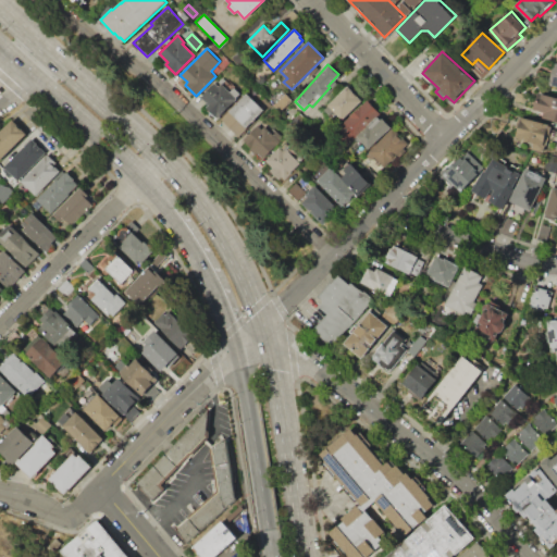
[(214,83),(218,86),(221,83),(230,91),(234,88),(240,95),(218,119),(207,108),(209,106),(200,97),(214,83)]
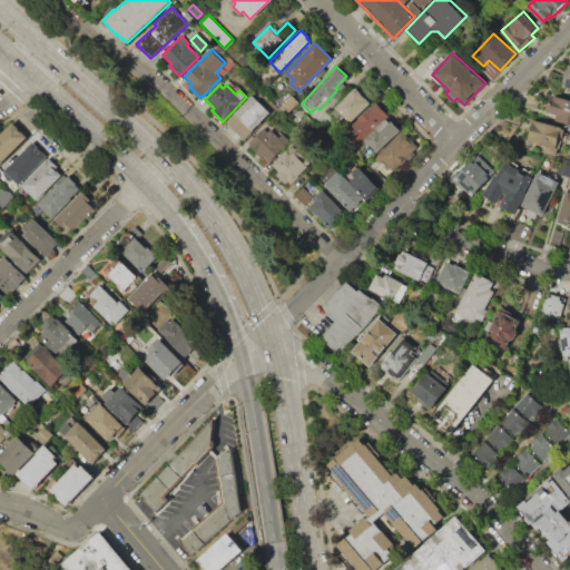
[(354,87),(370,102),(352,123),(335,107),(354,87)]
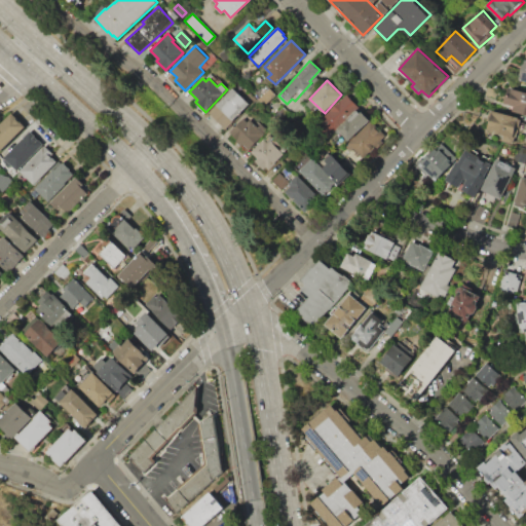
[(487,87),(500,90),(498,98),(486,95),(487,87)]
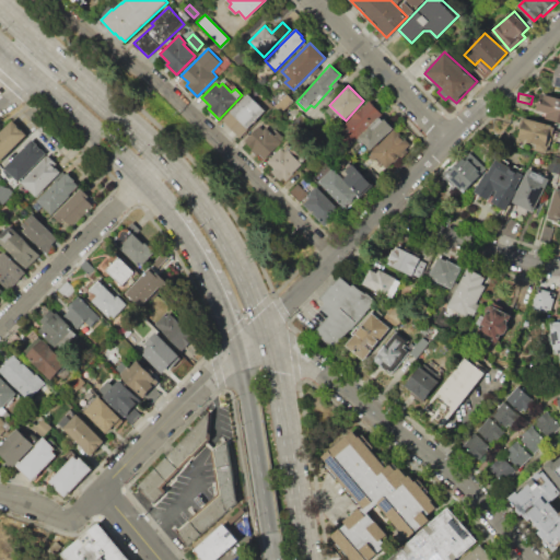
[(545,93),(559,97),(559,120),(546,117),(547,113),(537,111),(539,102),(543,103),(545,93)]
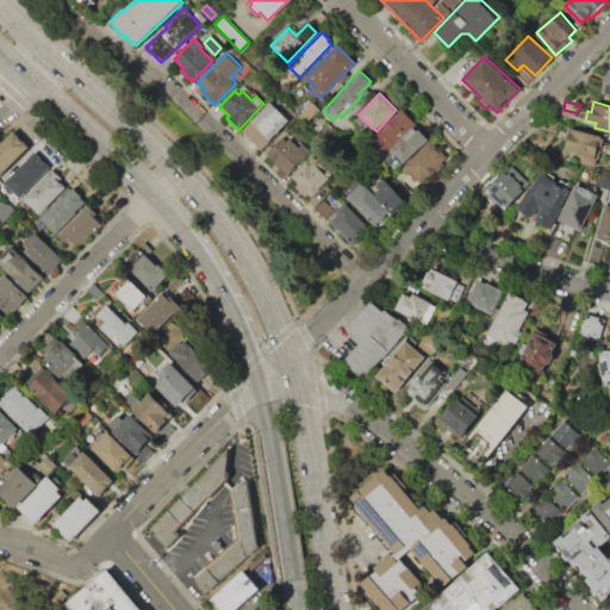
[(271,103),(288,120),(269,139),(251,122),(271,103)]
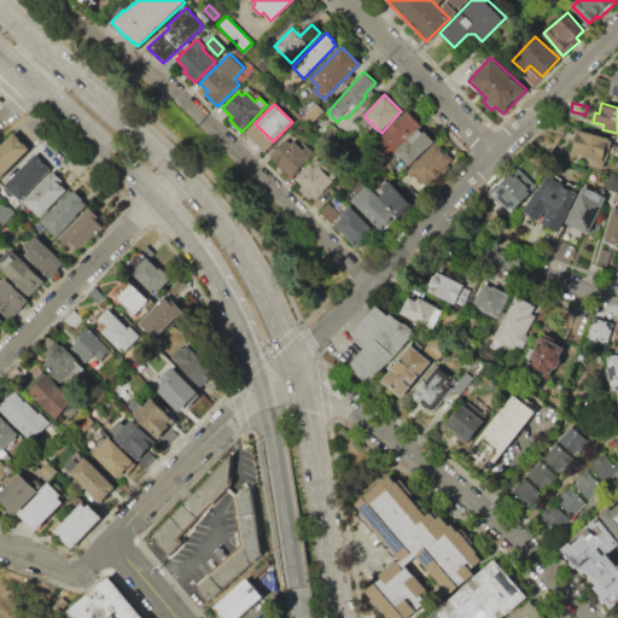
[(404,110),(420,123),(391,156),(384,149),(385,147),(380,143),(382,140),(379,138),(404,110)]
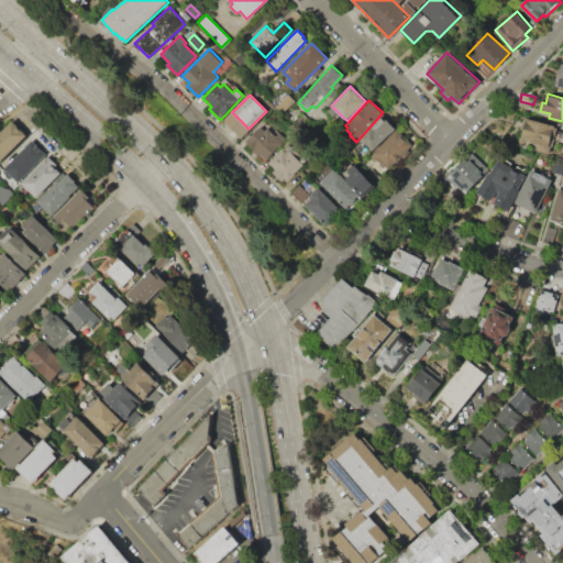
[(223,120),(230,113),(247,130),(240,138),(223,120)]
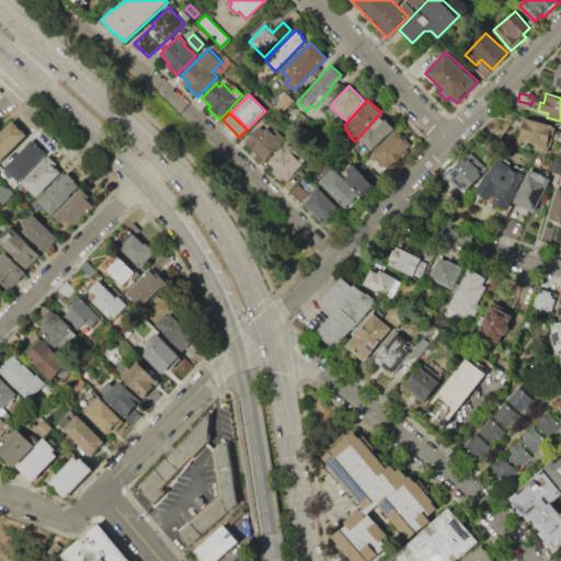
[(380,116),(385,121),(387,119),(395,128),(371,150),(359,137),(380,116)]
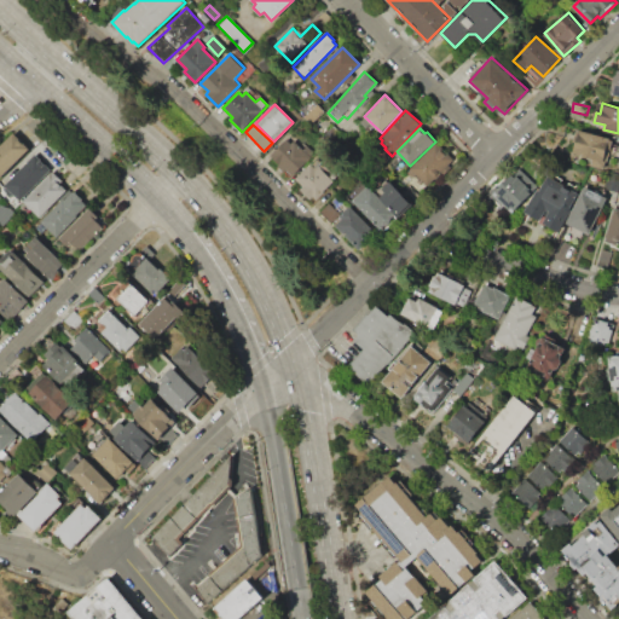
[(580,129),(613,138),(605,171),(590,167),(593,158),(574,154),(580,129)]
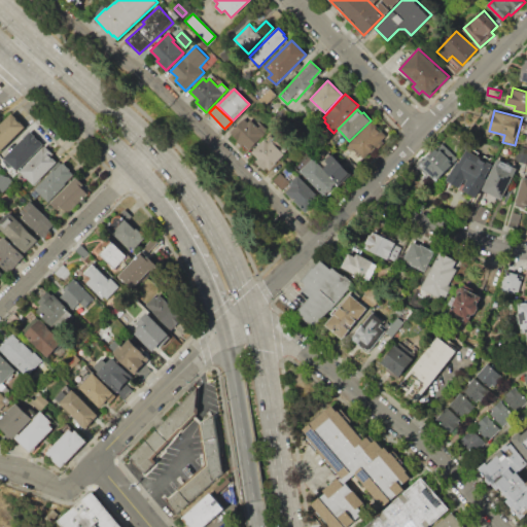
[(25,126),(0,150),(0,126),(12,113),(25,126)]
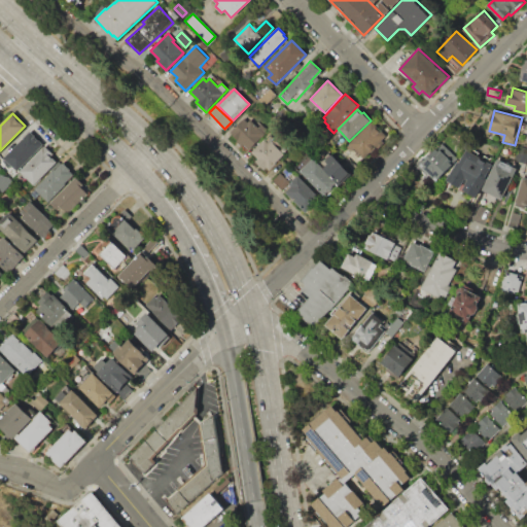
[(244,117),(249,123),(251,119),(258,127),(260,125),(268,131),(248,150),(231,132),(244,117)]
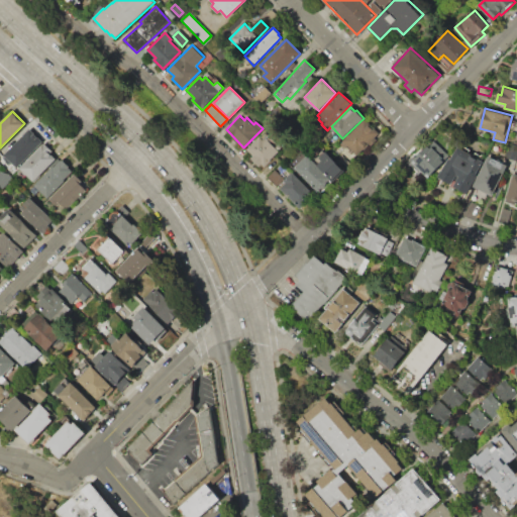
[(364,119),(381,133),(359,156),(343,141),(364,119)]
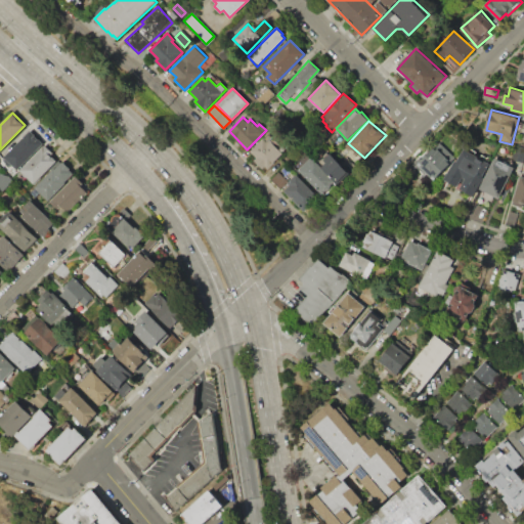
[(43,143),(16,170),(3,157),(30,130),(43,143)]
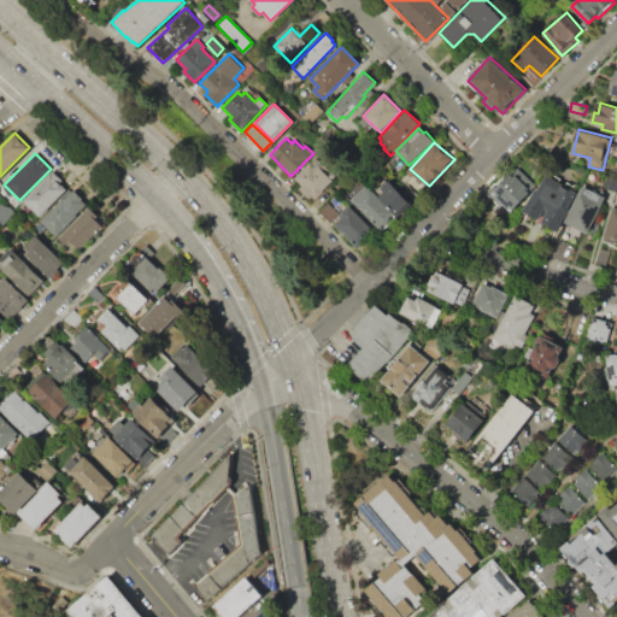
[(310,162),(313,166),(317,163),(334,180),(315,199),(311,195),(309,198),(298,188),(301,184),(294,177),(310,162)]
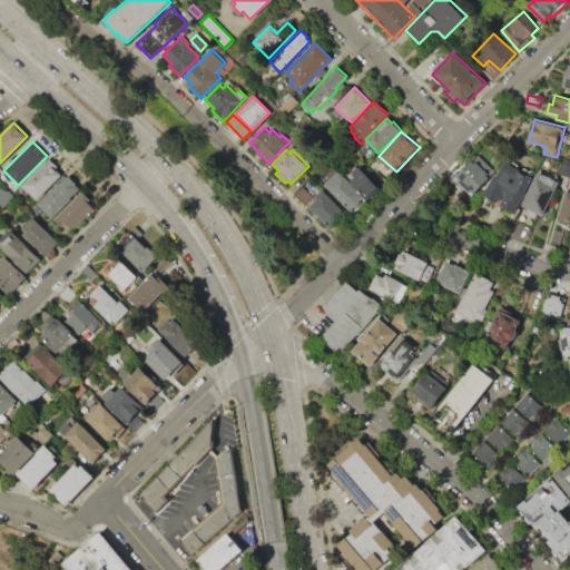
[(21,185),(49,158),(57,166),(56,168),(62,175),(37,200),(21,185)]
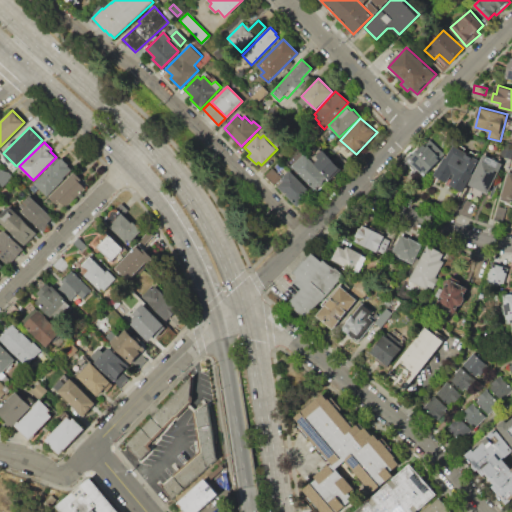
[(425,142),(441,157),(425,176),(408,160),(425,142)]
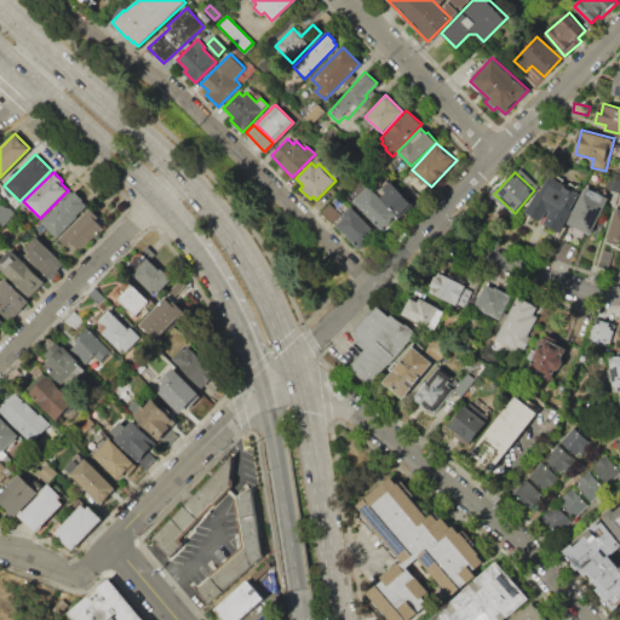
[(551,177),(579,193),(557,231),(545,225),(552,212),(547,208),(540,222),(527,214),(540,190),(543,193),(551,177)]
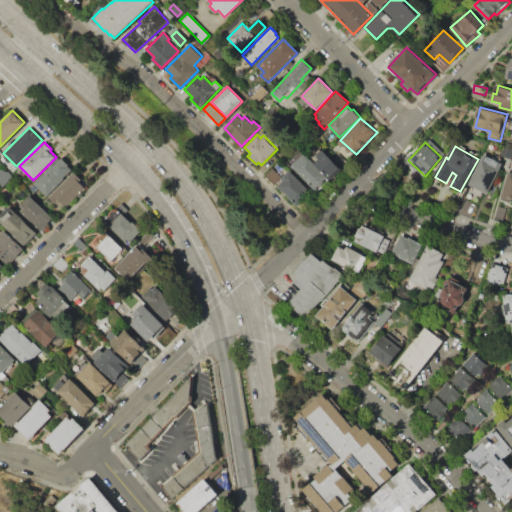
[(288,162),(299,150),(327,178),(316,190),(288,162)]
